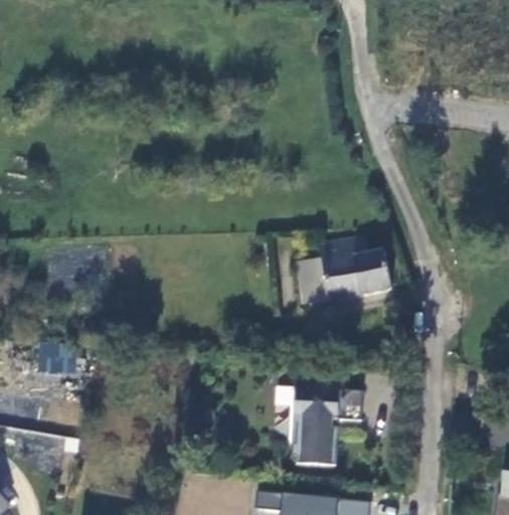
[(317,266),(291,272),(296,303),(380,288),(375,249),(360,252),(358,237),(314,245),(317,266)]
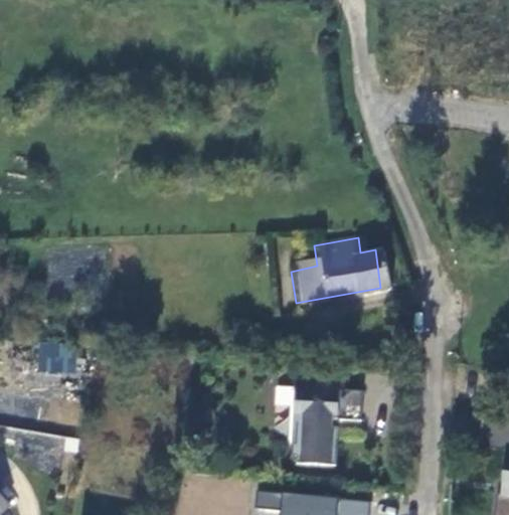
[(69,342),(32,340),(30,372),(67,374),(69,342)]
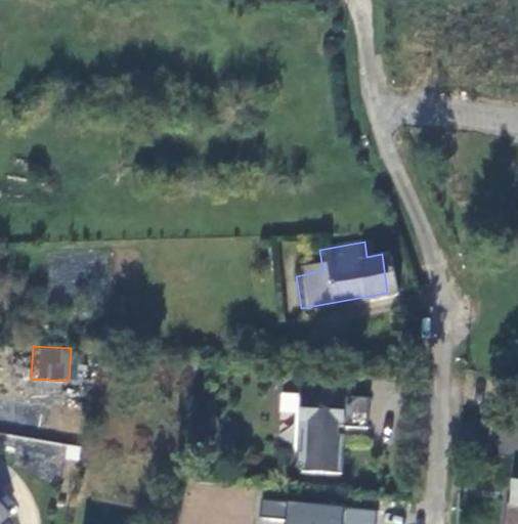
[(346,392),(301,389),(296,464),(302,465),(337,467),(339,427),(344,428),(368,429),(370,398),(346,397),(346,392)]
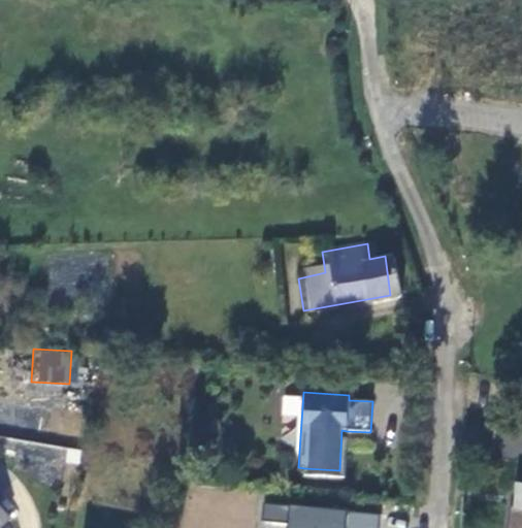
[(304,468),(303,475),(344,479),(347,431),(341,430),(339,470),(304,468)]
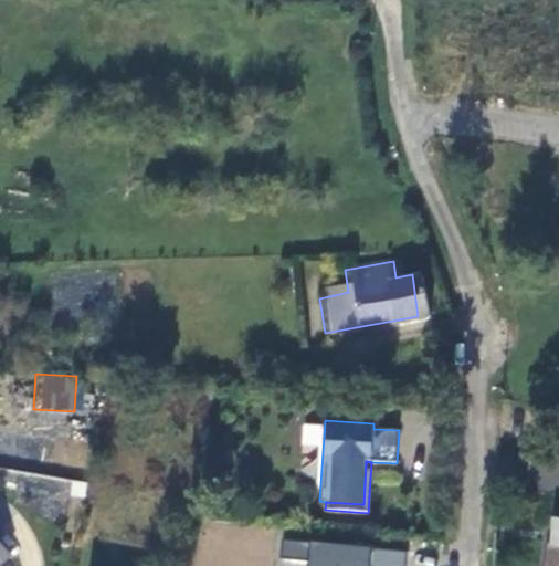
[(558,565),(558,461),(558,462),(555,496),(551,521),(557,522),(555,545),(544,544),(540,565),(558,565)]
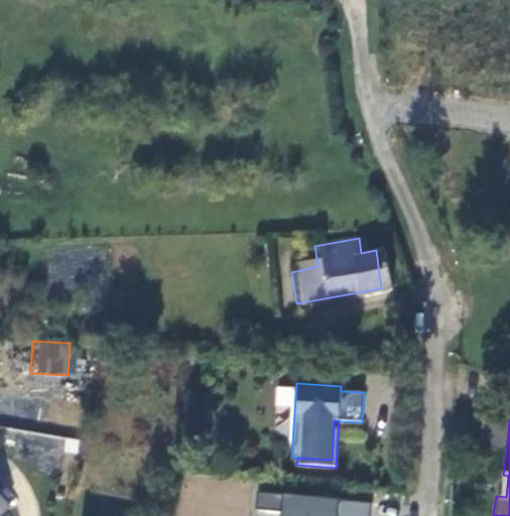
[(363,515),(365,502),(251,491),(248,514),(265,515),(363,515)]
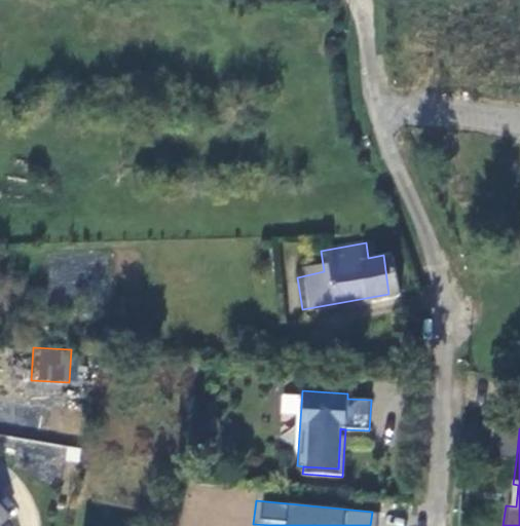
[(0,523),(9,516),(0,505),(0,523)]
